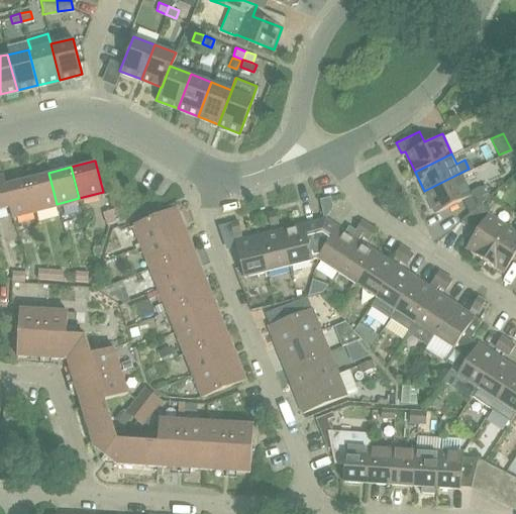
[(2,173),(1,174),(12,215),(34,209),(26,179),(5,184),(2,173)]
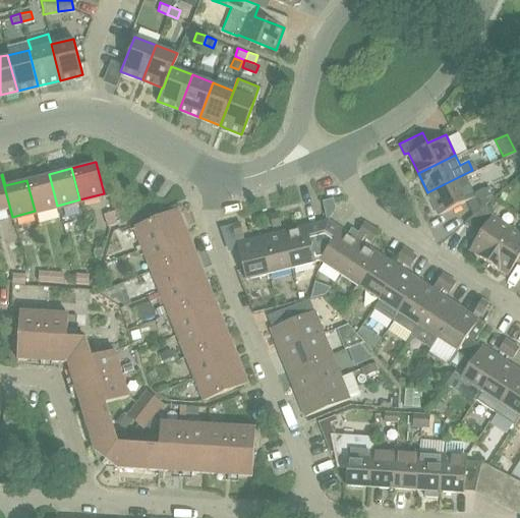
[(49,174),(26,180),(35,211),(57,206),(49,174)]
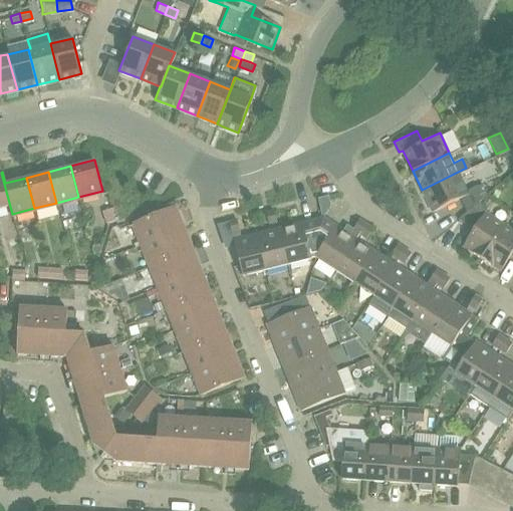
[(481,182),(467,189),(458,172),(422,190),(432,210),(460,197),(466,211),(478,200),(486,193),(481,182)]
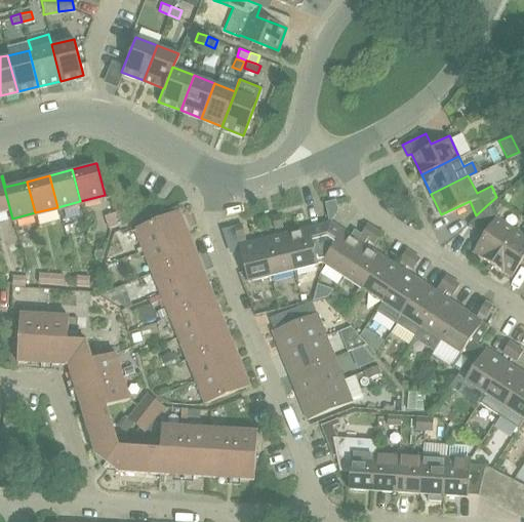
[(1,176),(0,176),(0,210),(8,208),(11,218),(12,218),(1,176)]
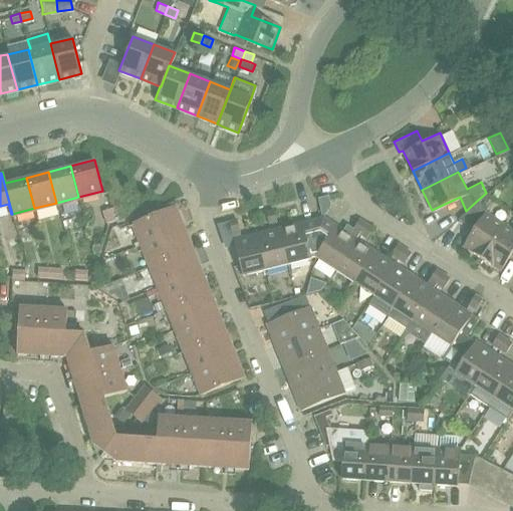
[(317,196),(321,215),(330,205),(328,194),(317,196)]
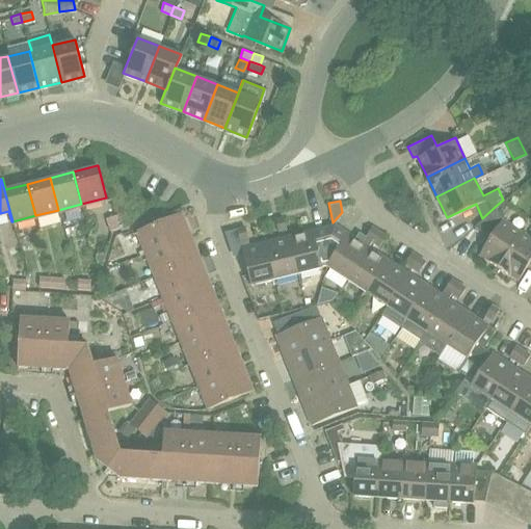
[(478,254),(498,266),(521,231),(502,218),(504,213),(495,207),(482,218),(474,226),(489,236),(478,254)]
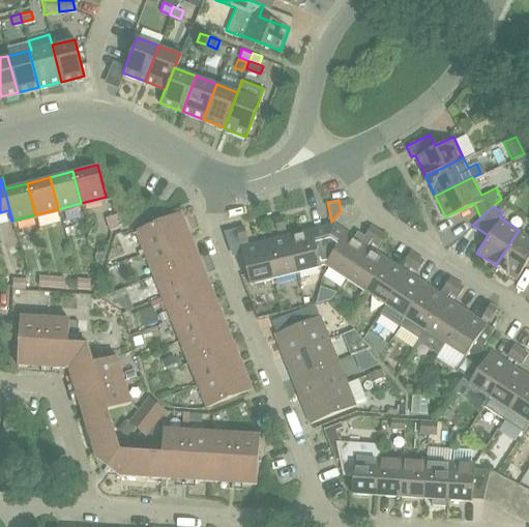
[(135,229),(144,252),(189,233),(180,210),(135,229)]
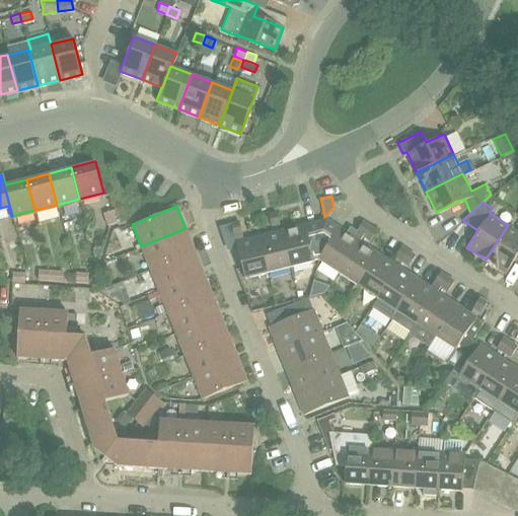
[(115,221),(112,210),(102,213),(105,225),(115,221)]
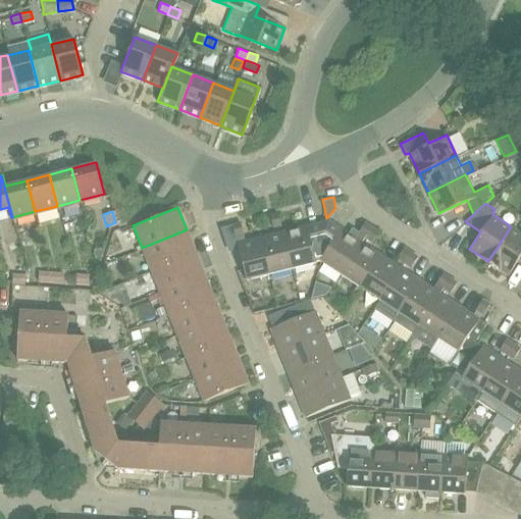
[(280,224),(277,211),(269,213),(272,226),(280,224)]
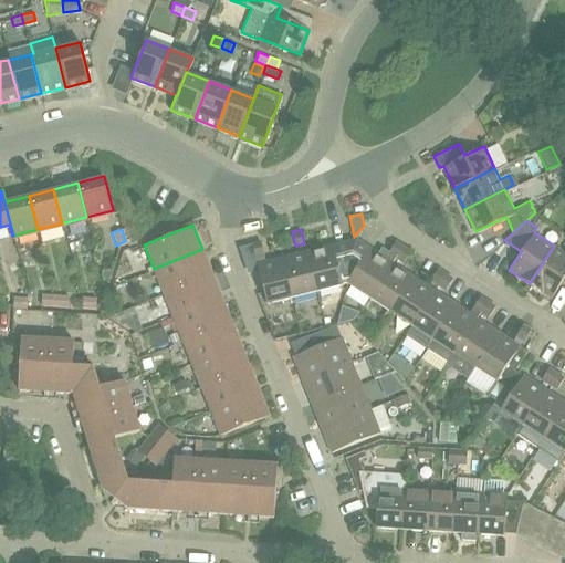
[(355,237),(353,238),(347,271),(351,270),(354,273),(348,282),(347,282),(368,295),(391,261),(355,237)]
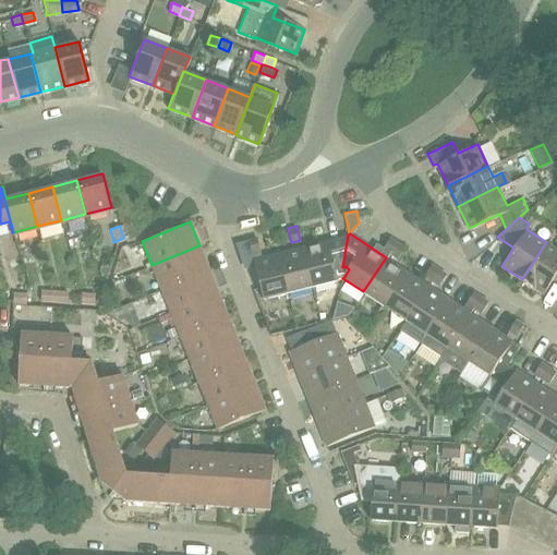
[(348,234),(328,239),(302,245),(302,249),(311,286),(342,278),(343,278),(349,269),(346,266),(342,267),(348,234)]
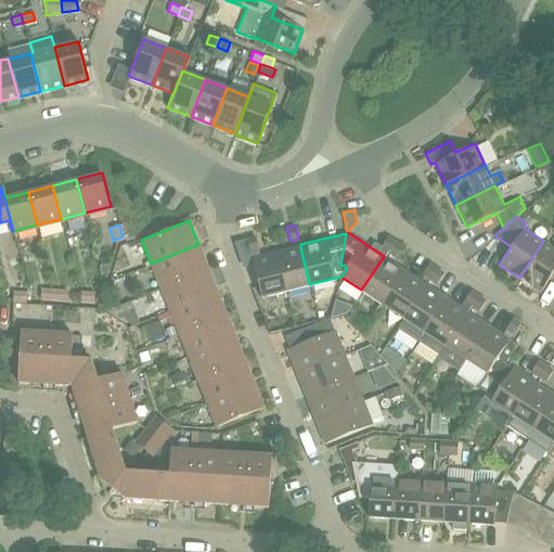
[(255,234),(246,236),(246,238),(249,251),(258,248),(255,234)]
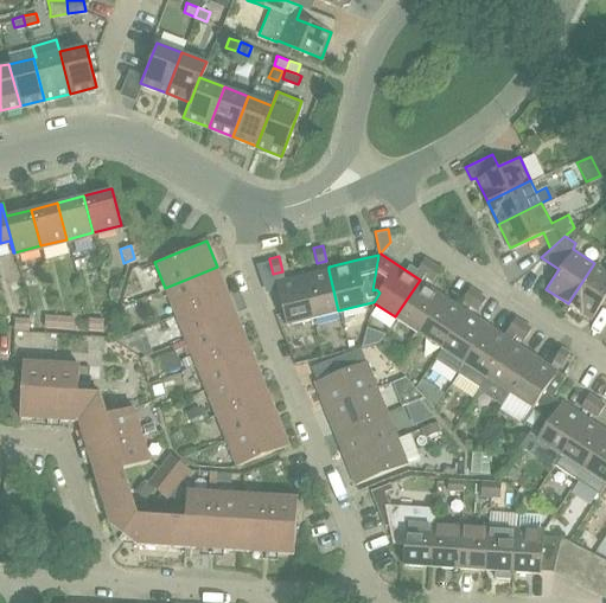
[(415,270),(423,275),(433,262),(423,256),(415,270)]
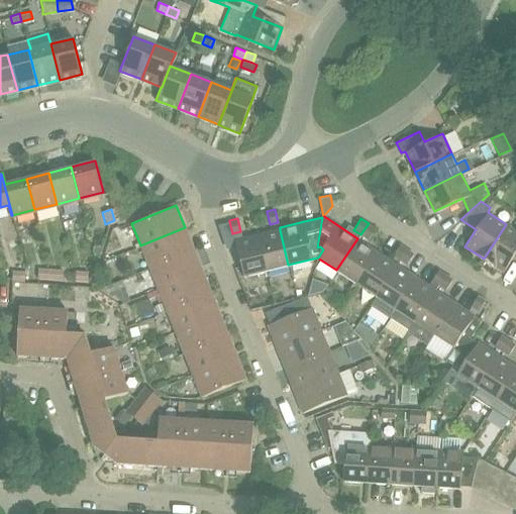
[(376,227),(369,223),(360,234),(368,239),(376,227)]
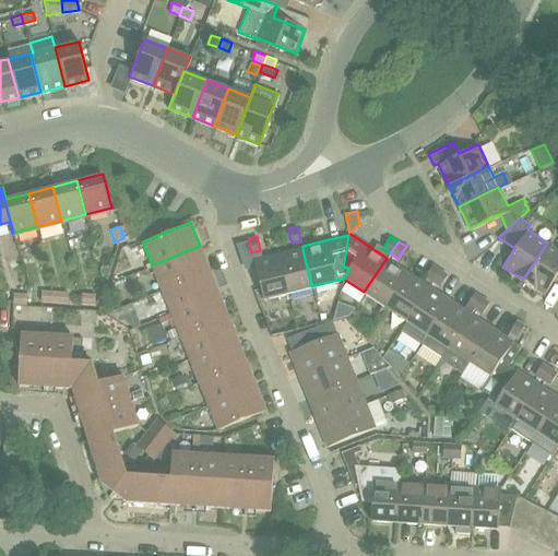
[(557,276),(557,249),(547,243),(523,280),(543,293),(555,274),(557,276)]
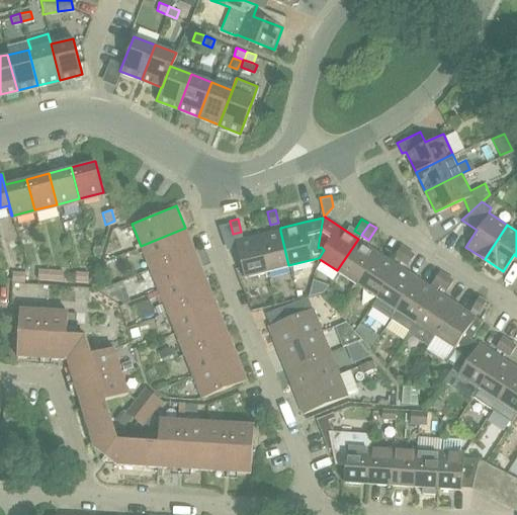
[(141,246),(149,267),(193,249),(185,228),(141,246)]
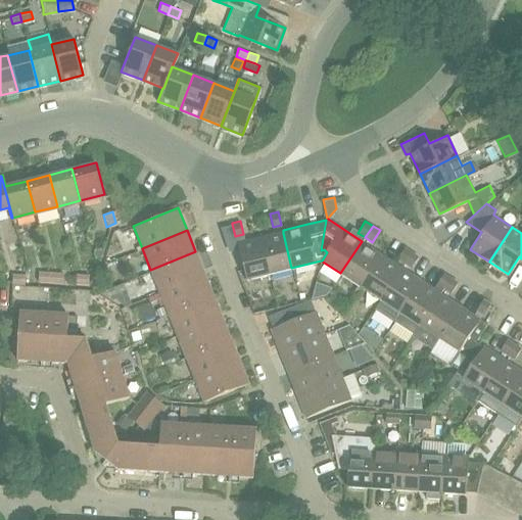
[(283,230),(261,236),(269,273),(291,268),(283,233),(283,230)]
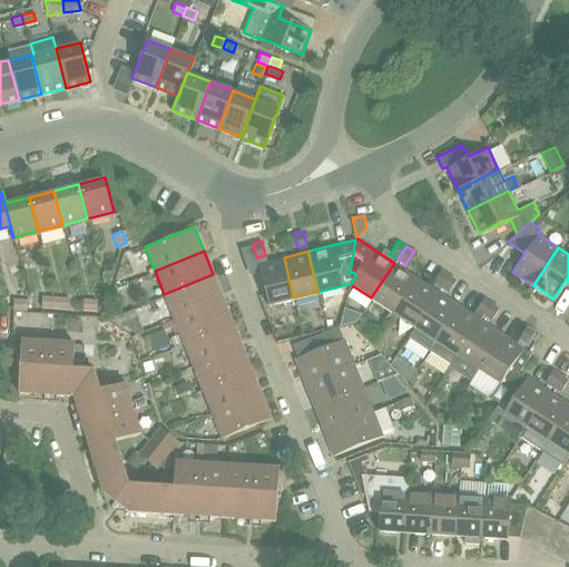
[(284,257),(258,264),(267,303),(293,297),(284,257)]
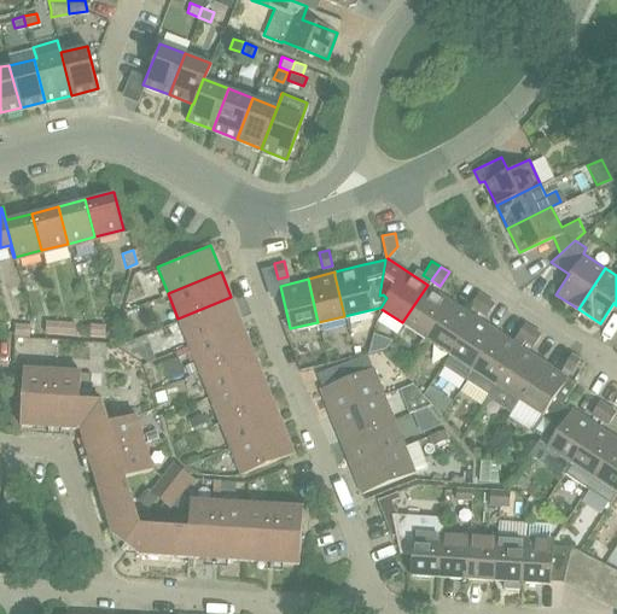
[(452,300),(428,285),(402,322),(423,335),(415,346),(419,349),(452,300)]
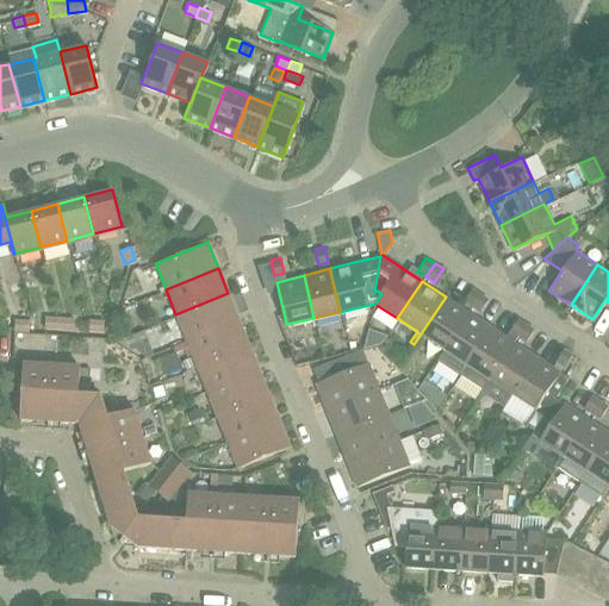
[(482,293),(471,287),(463,301),(472,307),(482,293)]
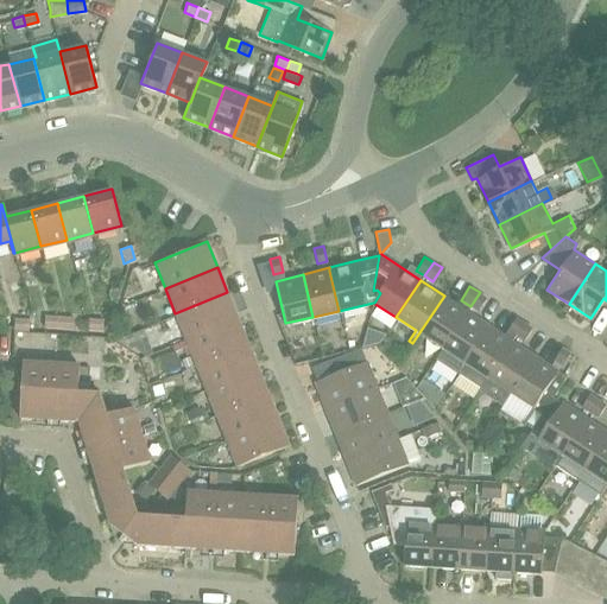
[(177,336),(178,341),(185,338),(236,317),(227,292),(175,313),(183,334),(177,336)]
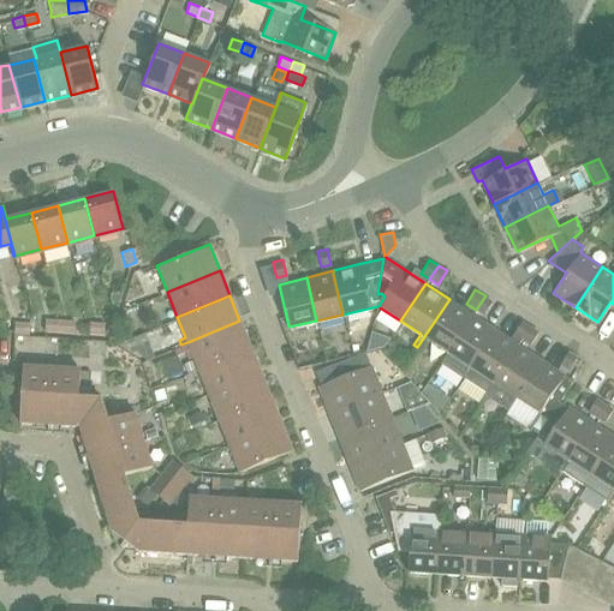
[(492,300),(486,295),(476,310),(483,313),(492,300)]
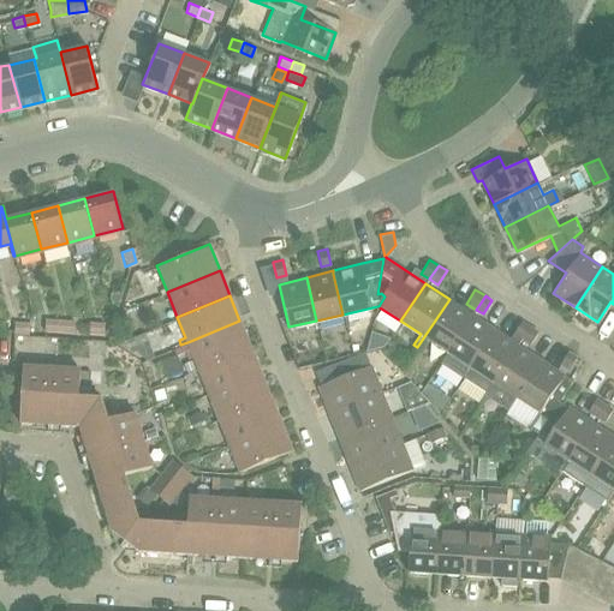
[(472,315),(449,299),(417,347),(421,349),(428,339),(447,352),(472,315)]
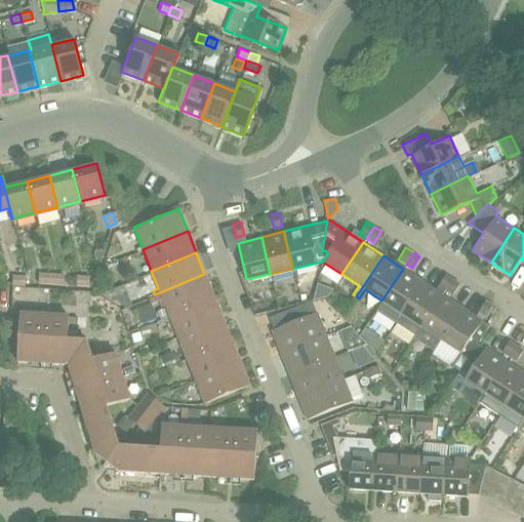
[(422,281),(403,269),(381,300),(376,310),(396,322),(422,281)]
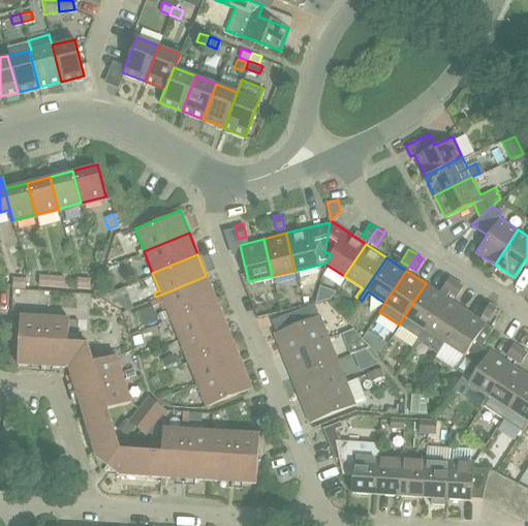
[(51,284),(52,274),(38,273),(37,283),(51,284)]
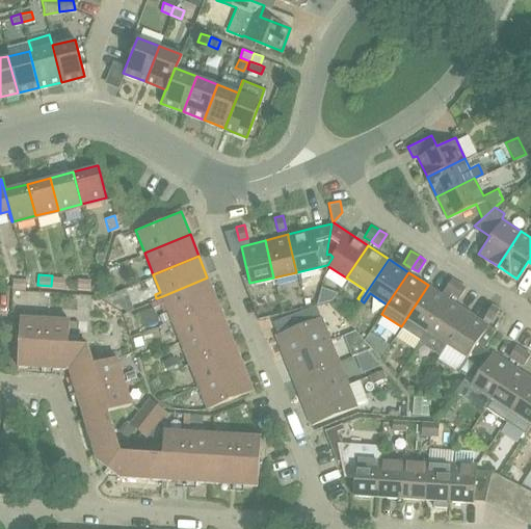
[(52,275),(51,286),(64,287),(64,276),(52,275)]
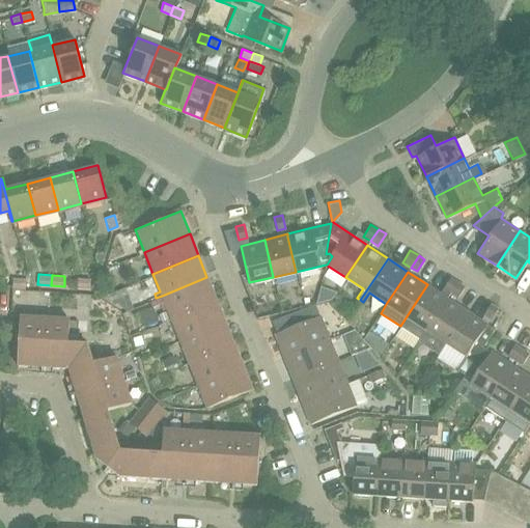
[(440,293),(427,284),(400,326),(419,338),(425,330),(446,297),(449,293),(457,281),(457,280),(450,276),(440,293)]
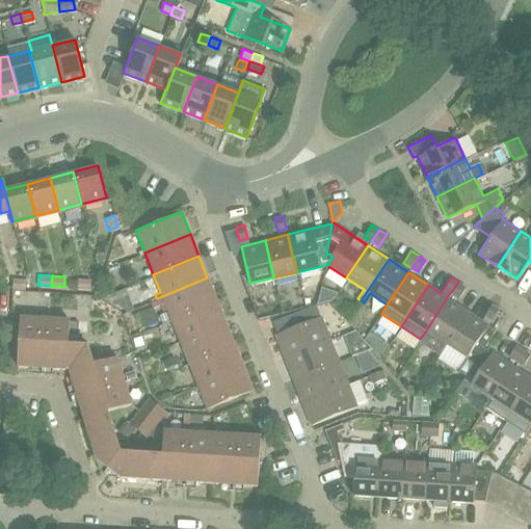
[(89,288),(95,286),(96,285),(96,279),(77,278),(76,288),(89,288)]
